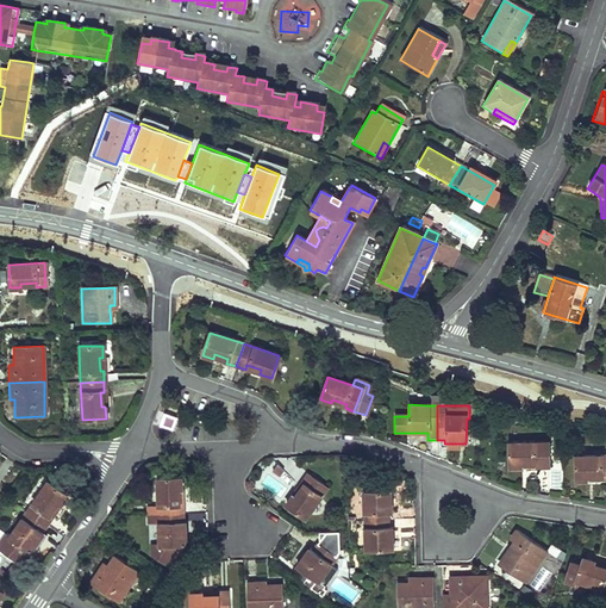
[(173,420),(162,415),(158,427),(169,430),(173,420)]
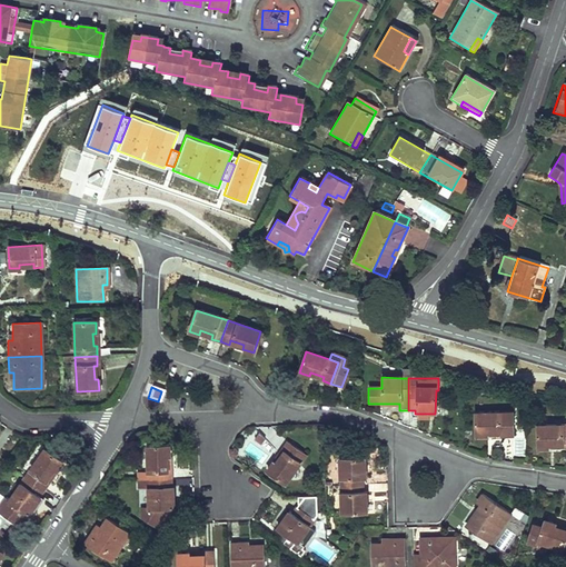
[(509,413),(475,413),(475,436),(486,435),(486,431),(499,431),(499,435),(509,435),(509,413)]
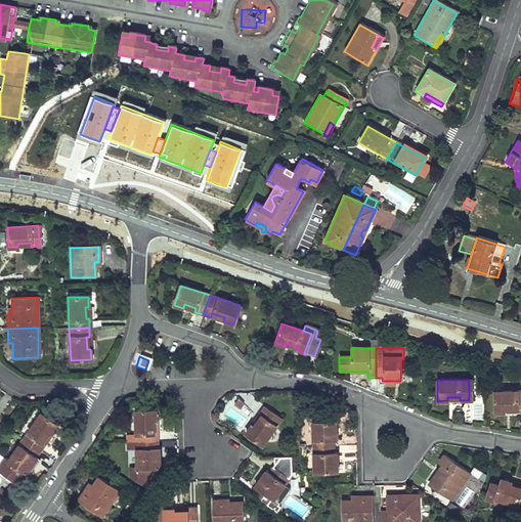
[(520,392),(494,393),(494,414),(505,414),(505,409),(518,409),(518,414),(520,412),(520,392)]
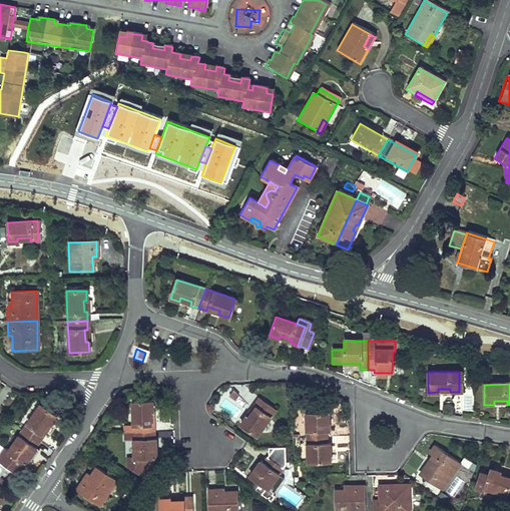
[(275,411),(258,399),(252,406),(255,408),(247,419),(244,418),(239,425),(256,437),(275,411)]
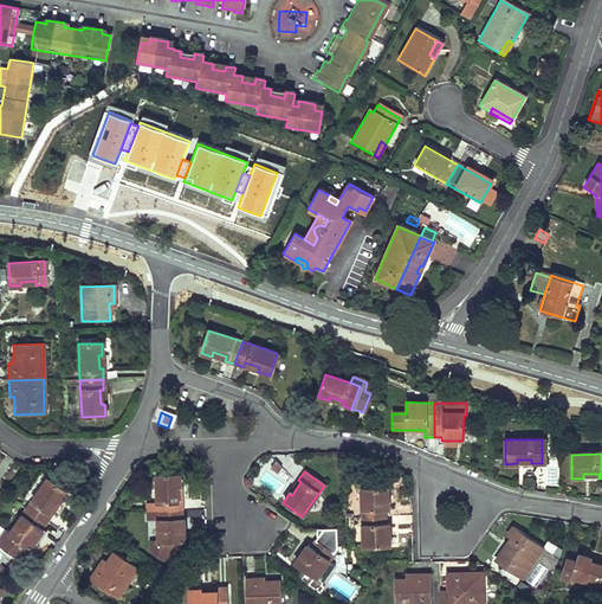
[(177,475),(155,476),(156,506),(156,513),(179,512),(179,502),(175,502),(175,487),(179,487),(177,475)]
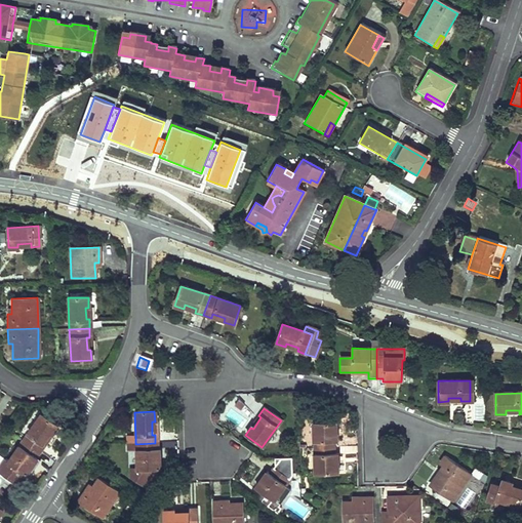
[(40,415),(22,442),(38,453),(42,446),(40,444),(47,434),(50,436),(56,427),(40,415)]
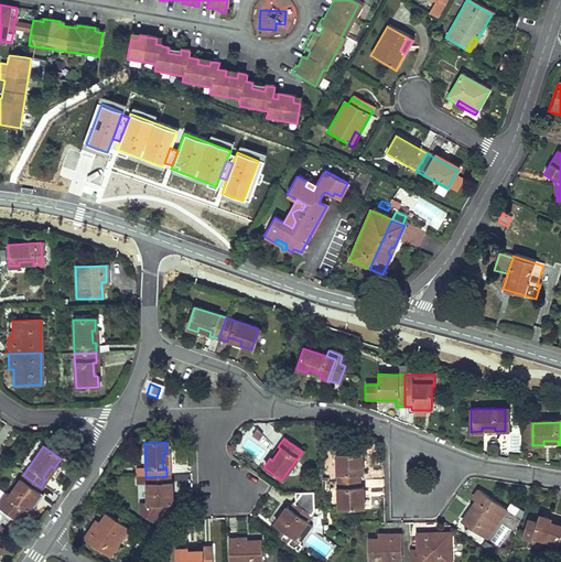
[(280,449),(278,446),(269,460),(272,461),(280,449)]
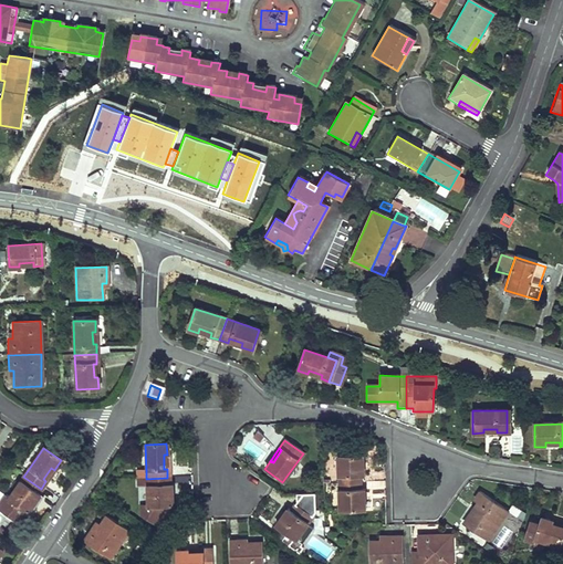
[(302,456),(296,466),(302,469),(309,460),(302,456)]
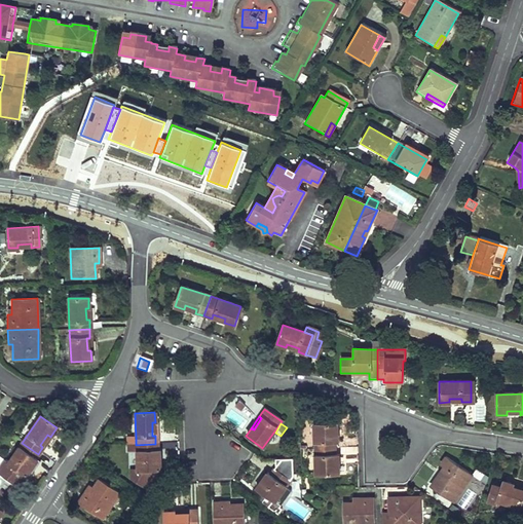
[(337,423),(313,424),(313,426),(314,440),(314,450),(332,450),(332,442),(332,434),(337,434),(337,423)]
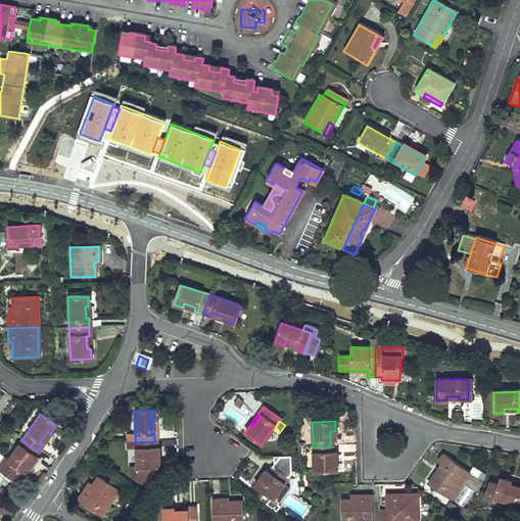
[(50,434),(47,432),(40,442),(42,444),(43,445),(50,434)]
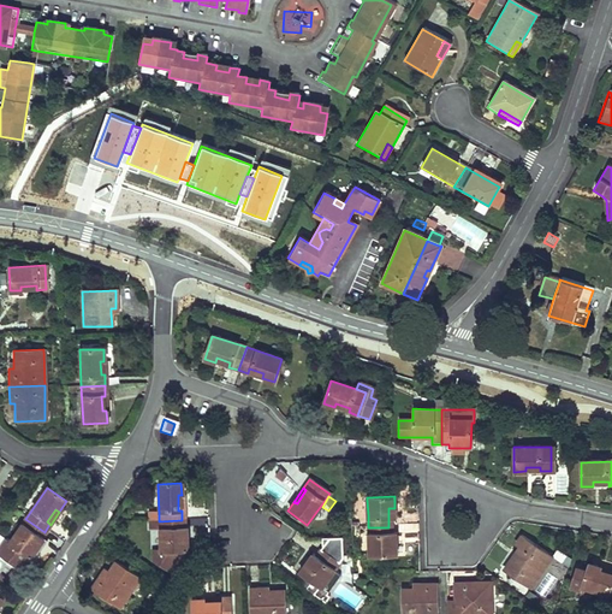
[(150,532),(159,532),(159,521),(159,514),(149,514),(150,532)]
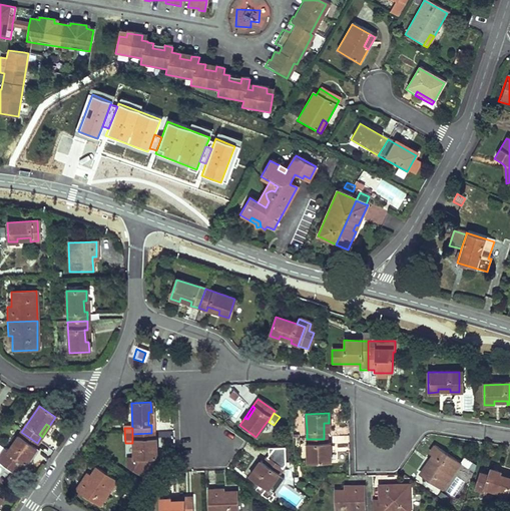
[(4,450),(0,456),(0,462),(18,475),(31,456),(29,454),(33,448),(37,443),(21,432),(7,453),(4,450)]
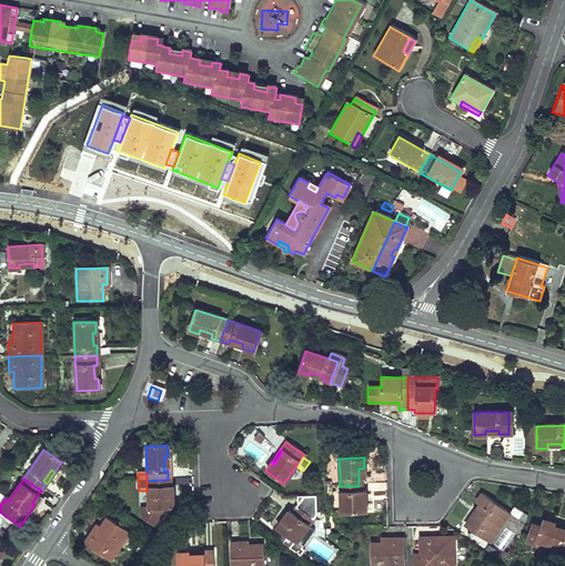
[(168,479),(147,481),(147,491),(148,507),(172,506),(171,496),(169,496),(168,487),(168,479)]
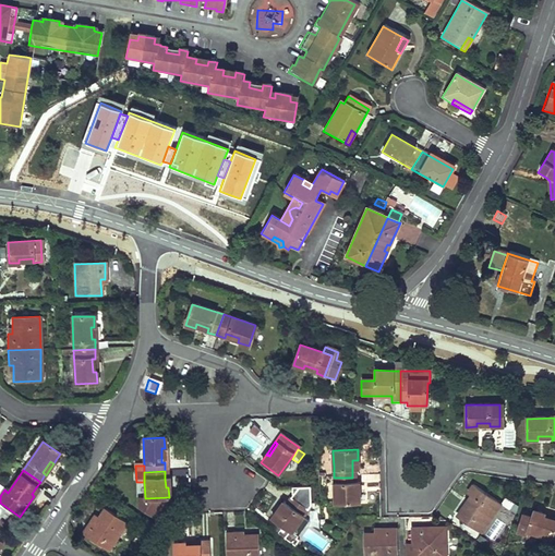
[(352,478),(334,478),(335,505),(358,504),(358,493),(353,493),(353,484),(352,478)]
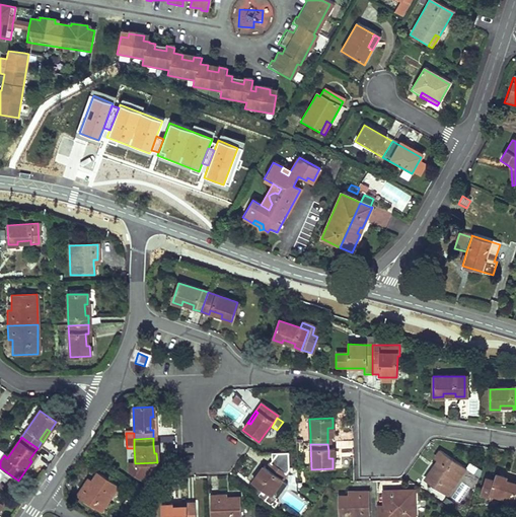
[(463,469),(438,451),(433,457),(437,460),(433,465),(436,468),(433,471),(430,469),(423,478),(445,495),(463,469)]
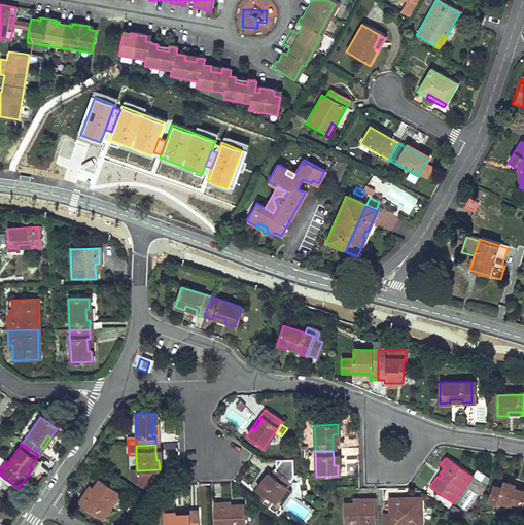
[(289,482),(272,469),(268,476),(264,482),(262,480),(254,489),(274,502),(289,482)]
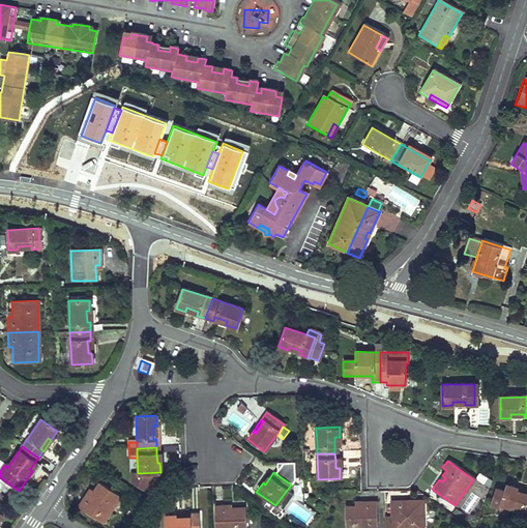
[(117,497),(96,484),(91,492),(89,496),(85,493),(77,505),(100,522),(117,497)]
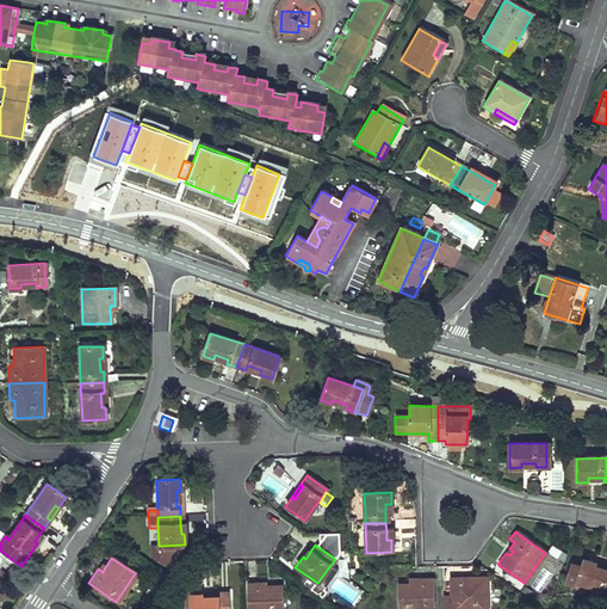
[(606,570),(592,566),(593,561),(583,559),(581,566),(571,563),(564,582),(575,585),(576,583),(586,585),(606,592),(606,570)]
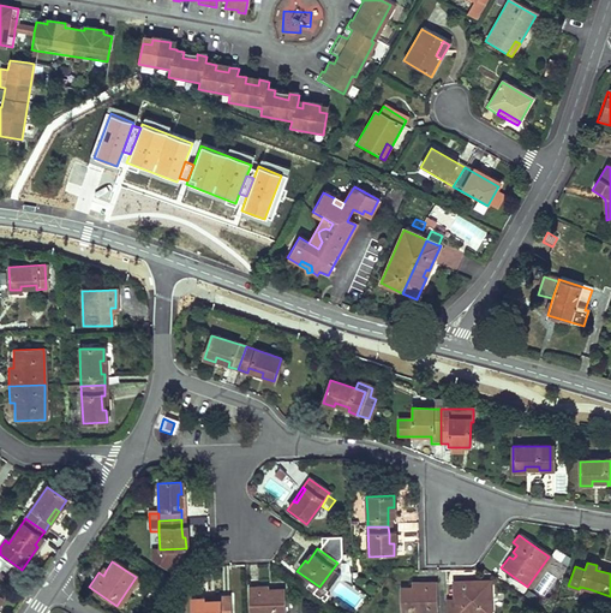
[(16,577),(11,572),(6,579),(0,576),(0,581),(9,587),(16,577)]
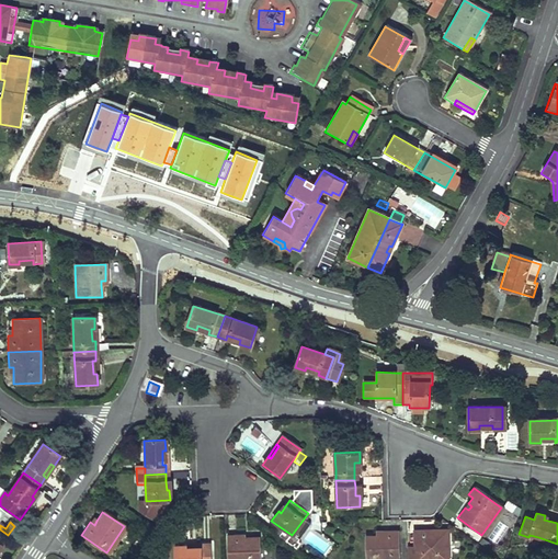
[(446,558),(445,529),(434,531),(434,535),(429,535),(429,531),(422,531),(413,532),(414,547),(406,548),(406,558),(446,558)]
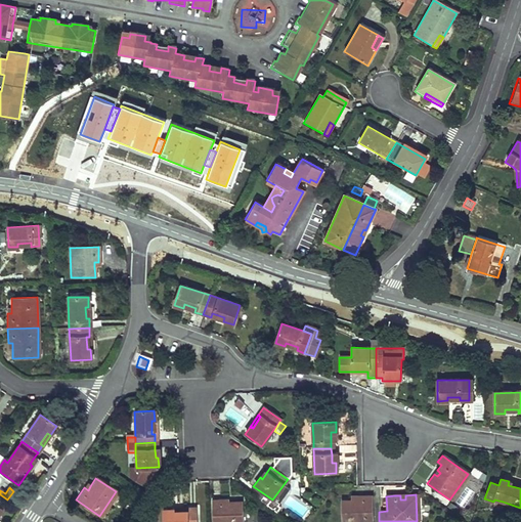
[(371,521),(371,496),(355,496),(355,502),(351,502),(341,503),(341,521),(371,521)]
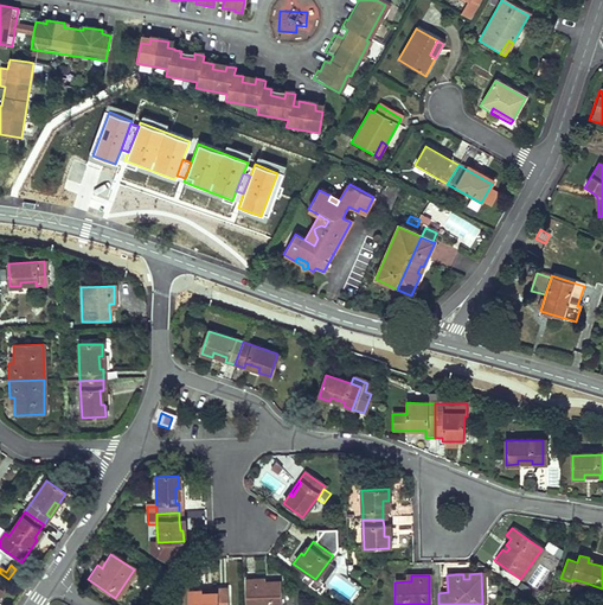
[(263,580),(245,580),(245,604),(278,604),(278,581),(268,583),(268,586),(263,586),(263,583),(263,580)]
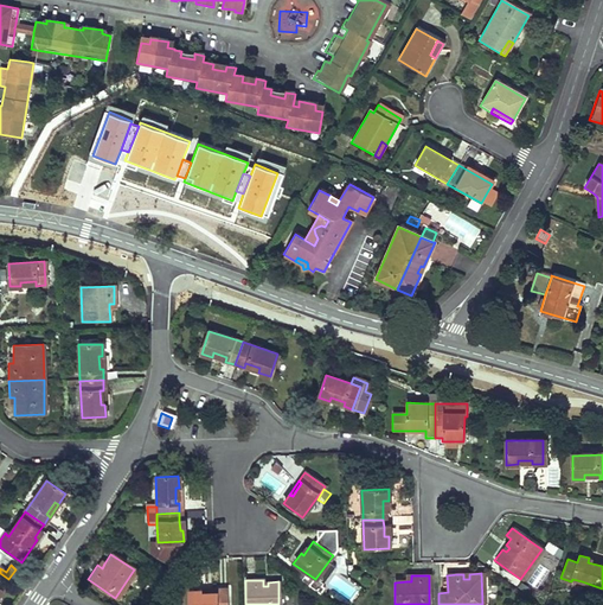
[(310,580),(307,586),(319,596),(322,588),(310,580)]
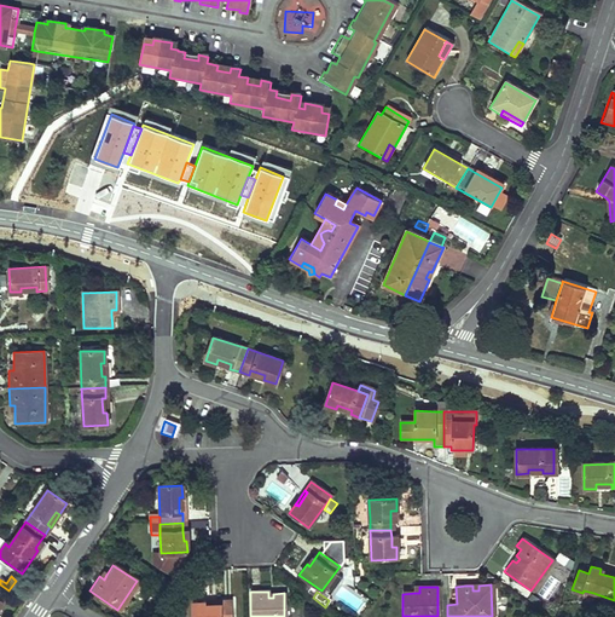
[(204,604),(192,604),(192,616),(230,616),(230,603),(219,603),(220,607),(204,607),(204,604)]
